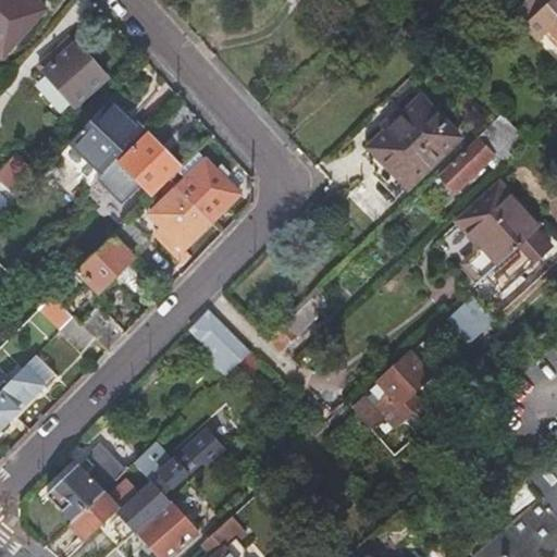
[(0,0),(0,56),(1,58),(45,9),(35,0),(0,0)]
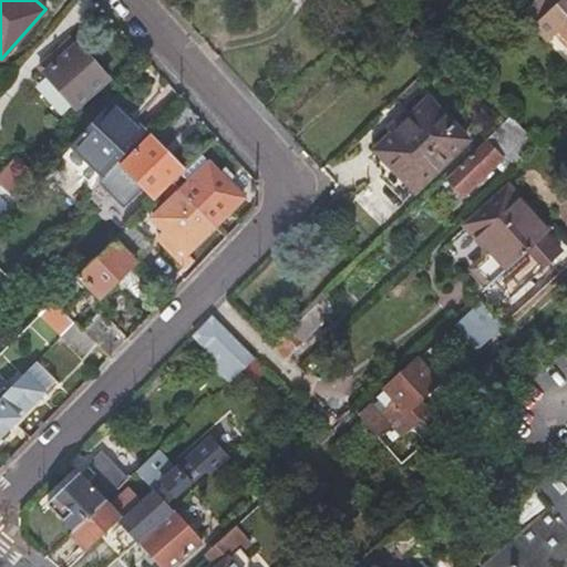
[(566,0),(534,0),(524,9),(535,20),(532,23),(547,39),(558,29),(566,39),(566,0)]
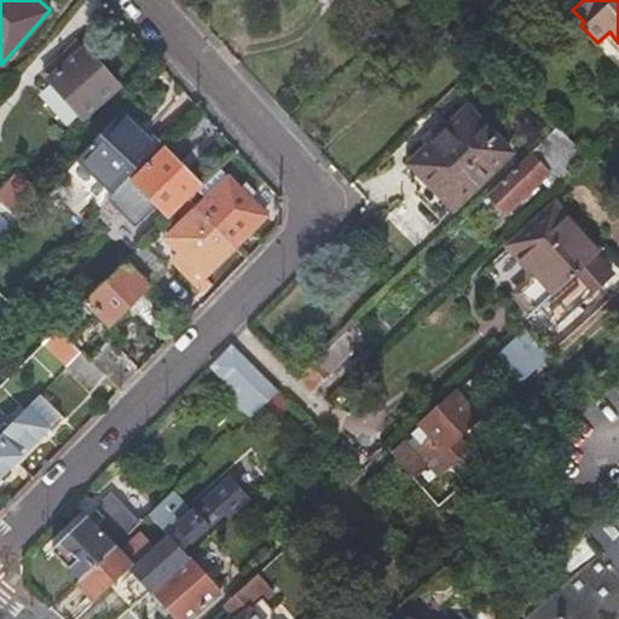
[(411,24),(421,35),(434,24),(424,13),(411,24)]
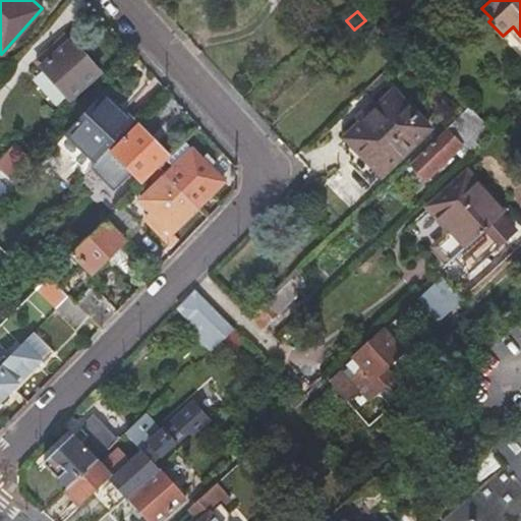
[(365,20),(354,30),(359,36),(370,26),(365,20)]
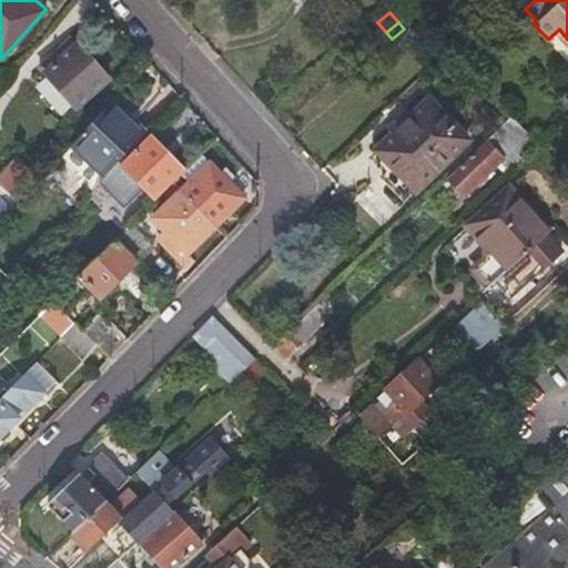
[(66,52),(58,59),(42,72),(74,108),(108,78),(75,42),(66,52)]
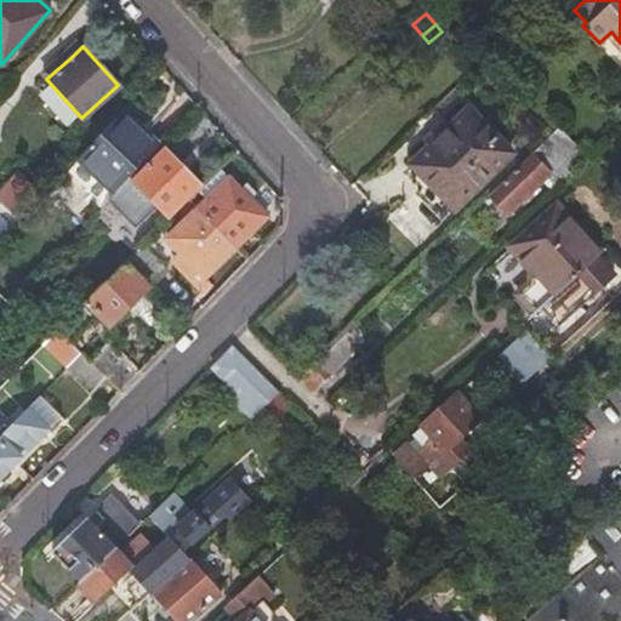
[(57,58),(63,64),(72,57),(66,51),(57,58)]
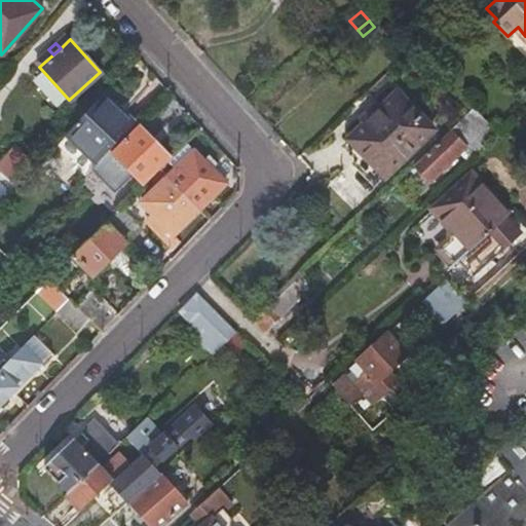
[(346,140),(383,179),(433,133),(396,94),(346,140)]
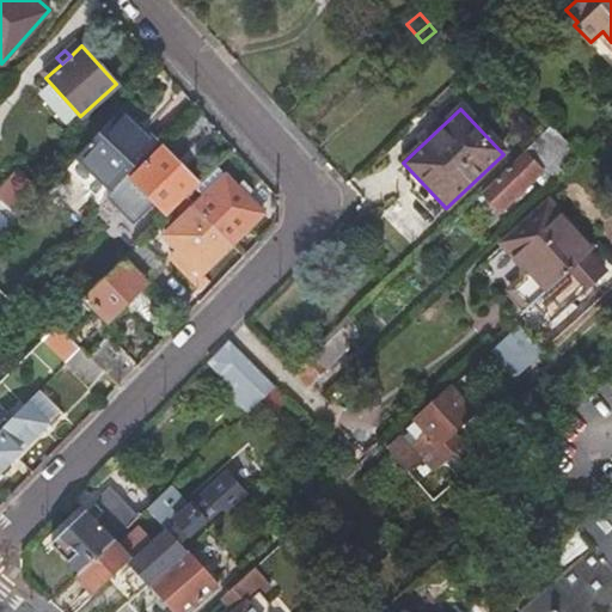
[(97,181),(145,133),(121,110),(73,158),(97,181)]
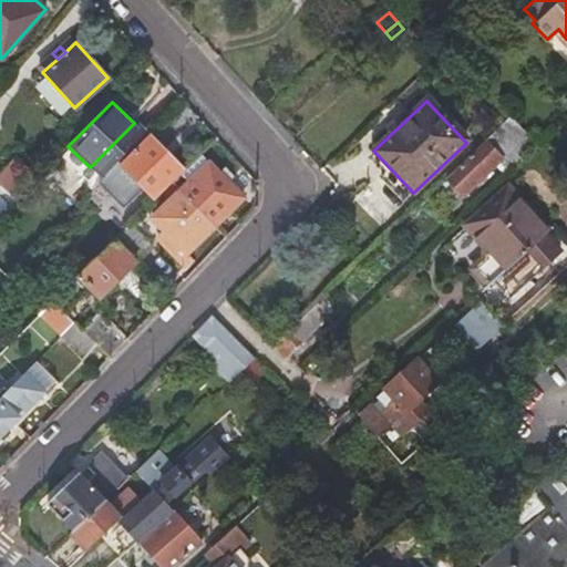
[(534,142),(509,115),(445,176),(463,194),(502,157),(509,165),(534,142)]
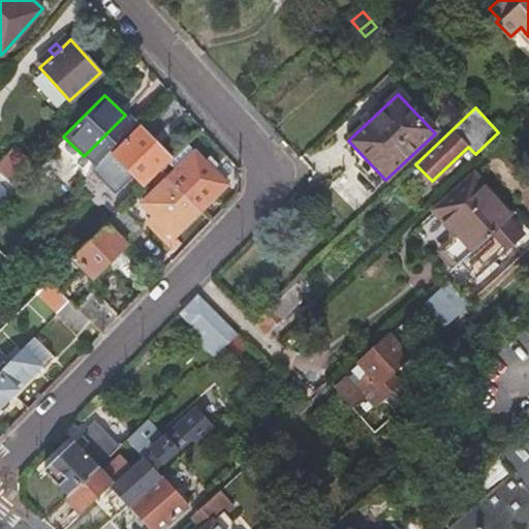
[(94,166),(134,125),(125,115),(84,156),(94,166)]
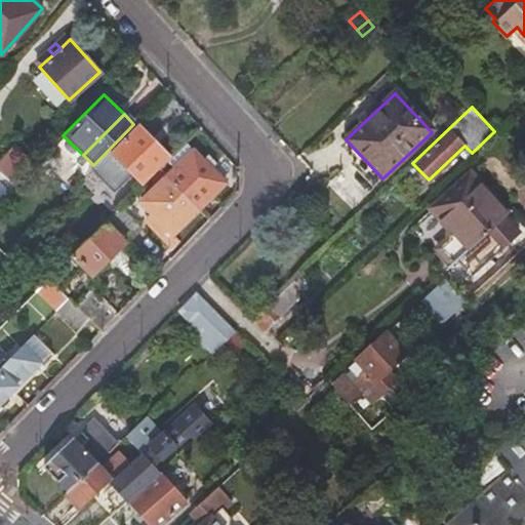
[(140,183),(167,157),(137,126),(111,152),(140,183)]
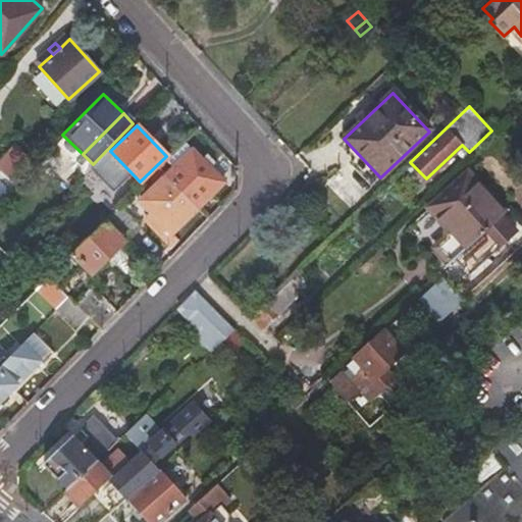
[(371,187),(380,177),(344,139),(338,144),(353,160),(350,164),(371,187)]
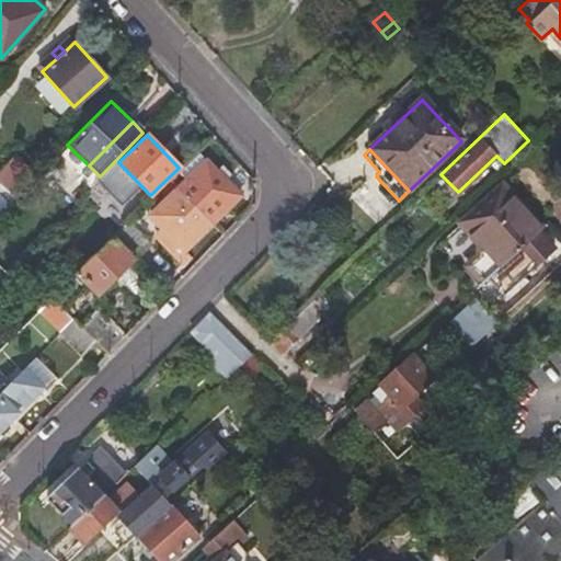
[(176,187),(212,221),(240,193),(205,158),(176,187)]
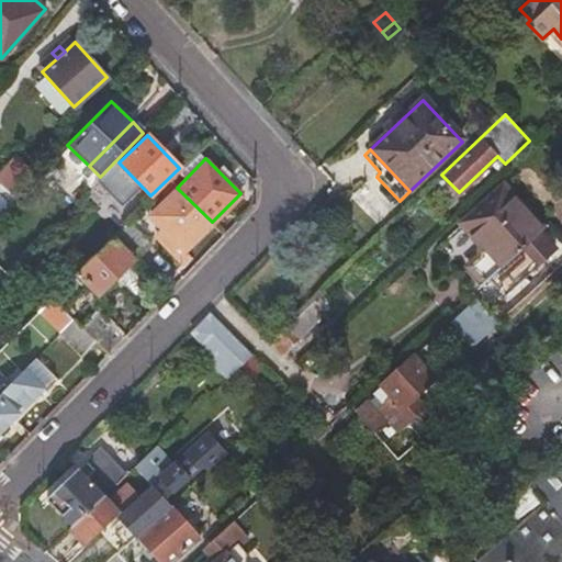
[(478,238),(518,200),(503,184),(462,222),(478,238)]
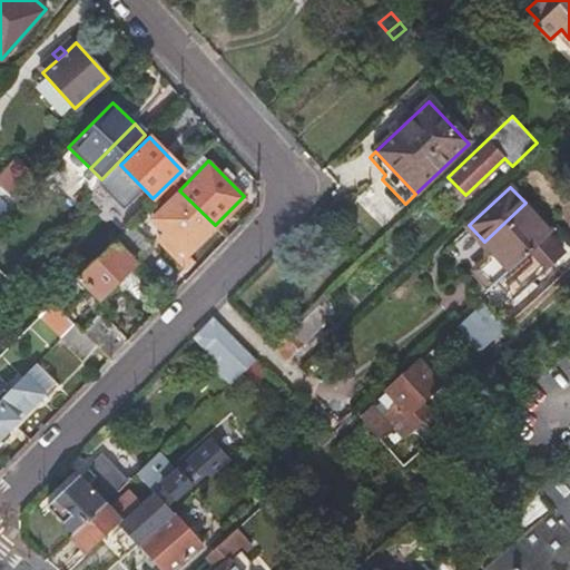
[(186,254),(215,225),(179,190),(150,218),(186,254)]
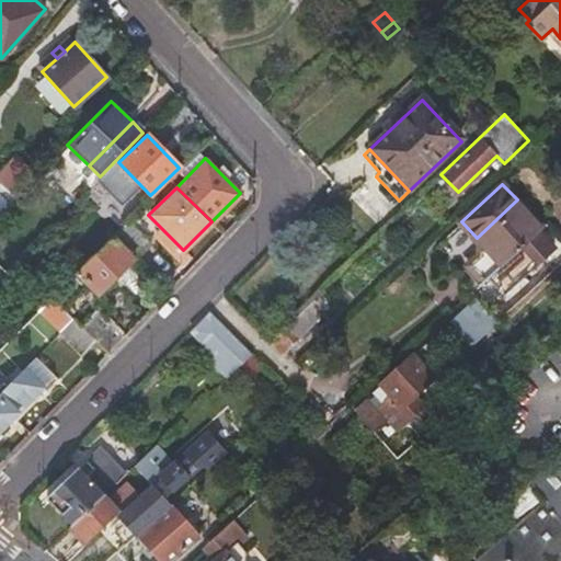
[(541,227),(517,199),(477,238),(477,248),(464,260),(483,281),(488,276),(521,245),(523,243),(541,227)]
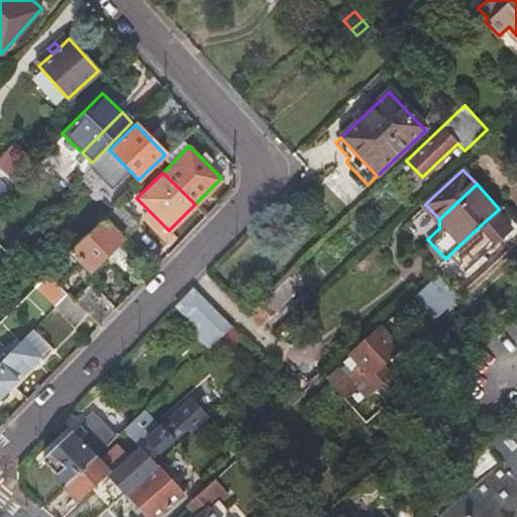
[(106,215),(125,234),(136,223),(117,205),(106,215)]
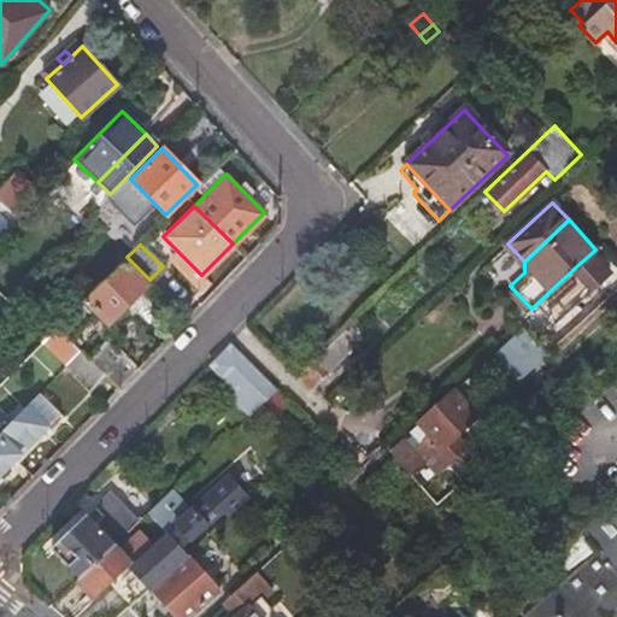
[(601,245),(595,250),(575,268),(586,280),(611,256),(601,245)]
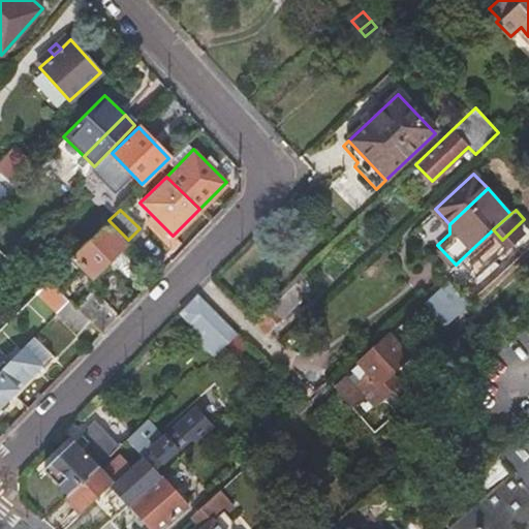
[(125,244),(104,224),(71,256),(93,277),(112,257),(125,244)]
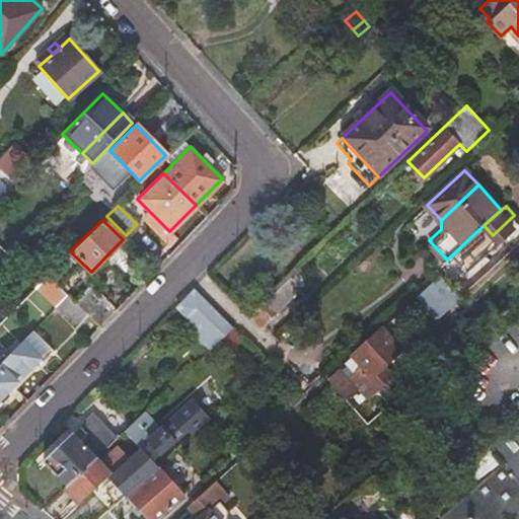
[(482,227),(451,255),(466,272),(497,244),(482,227)]
